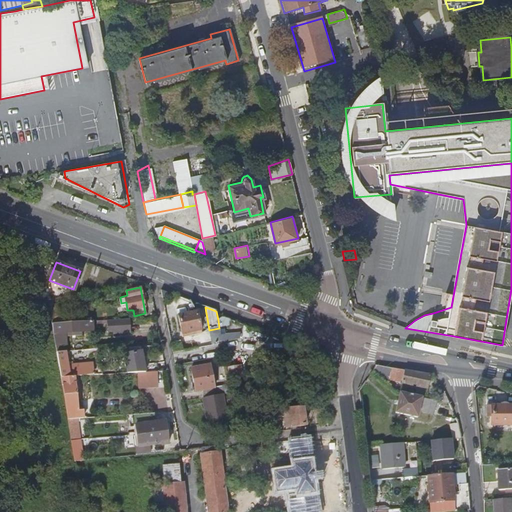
[(197,312),(178,316),(181,334),(200,331),(197,312)]
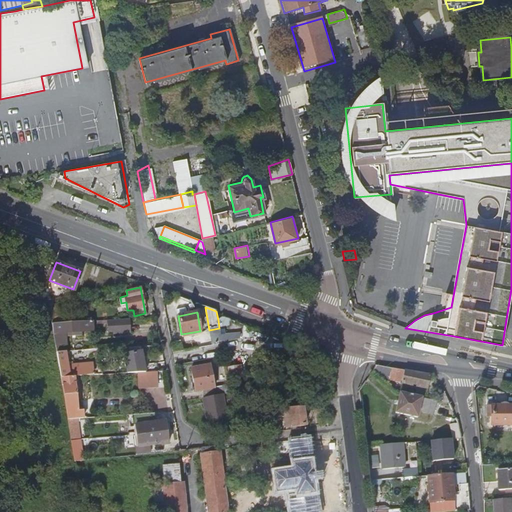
[(107,319),(108,332),(128,331),(128,318),(107,319)]
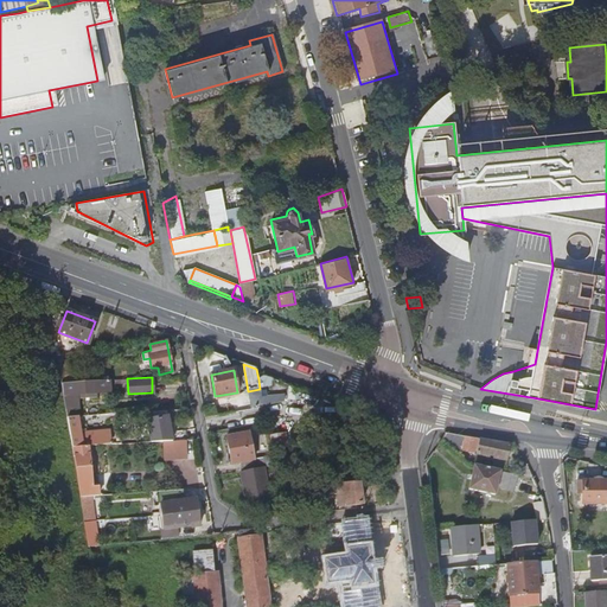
[(68,414),(75,414),(78,414),(77,404),(78,404),(78,394),(109,390),(108,379),(62,382),(68,414)]
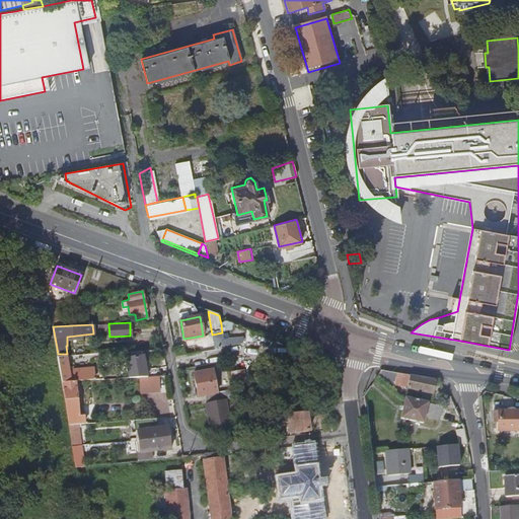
[(225,348),(223,336),(215,338),(217,350),(225,348)]
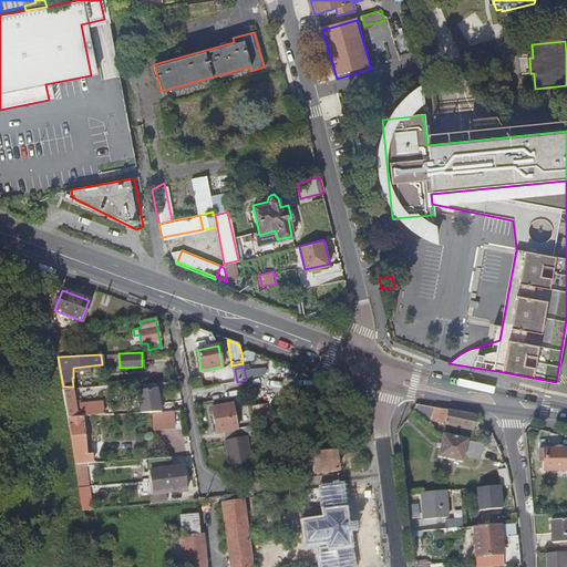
[(82,415),(95,414),(94,410),(103,409),(102,400),(80,402),(81,408),(76,408),(78,410),(74,410),(70,387),(63,387),(68,415),(82,415)]
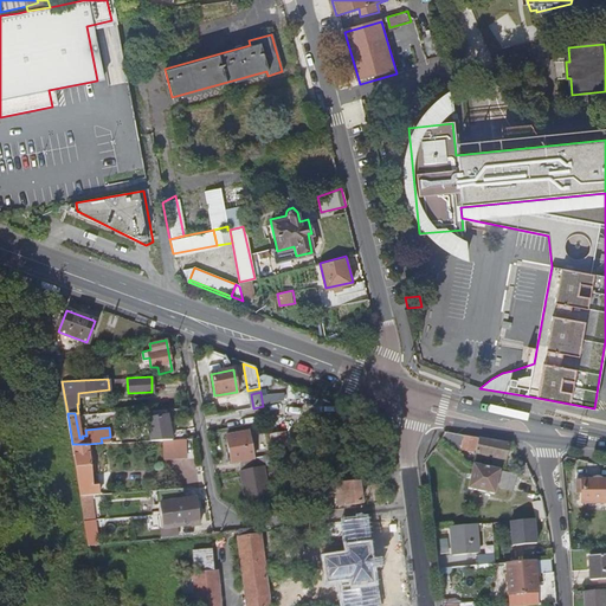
[(149,440),(169,439),(166,416),(147,419),(149,440)]
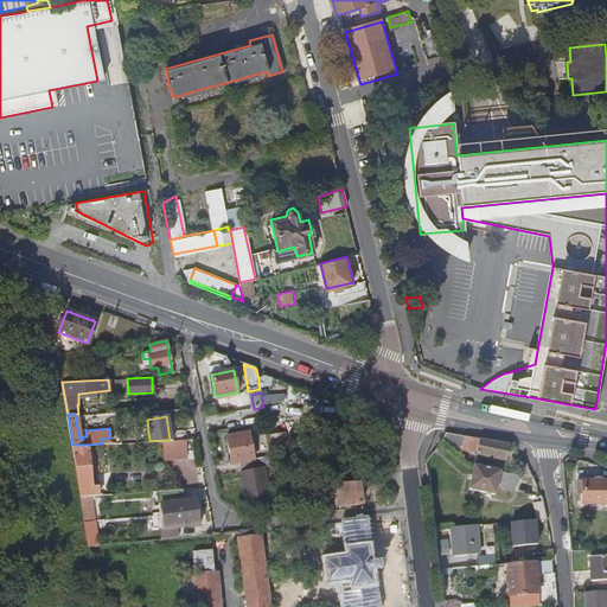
[(274,446),(288,445),(287,433),(273,434),(274,446)]
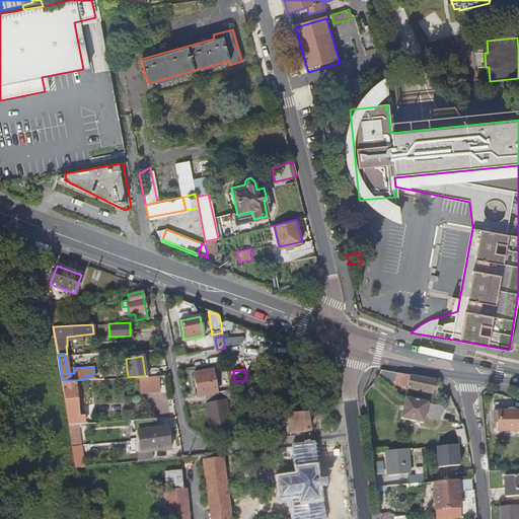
[(205,395),(206,402),(225,399),(224,392),(217,393),(213,371),(195,374),(198,396),(205,395)]
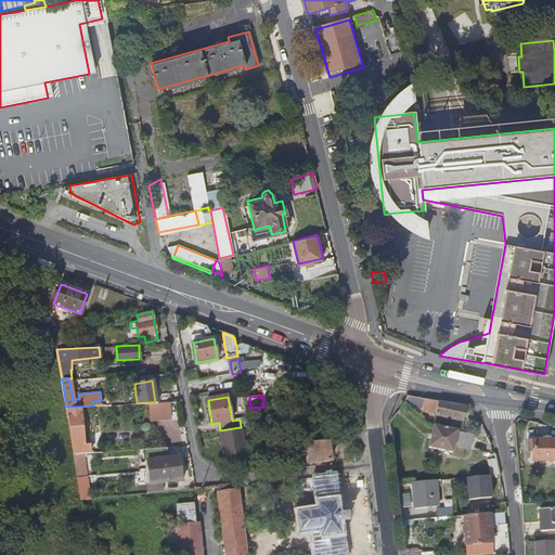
[(171,410),(170,401),(158,402),(158,411),(171,410)]
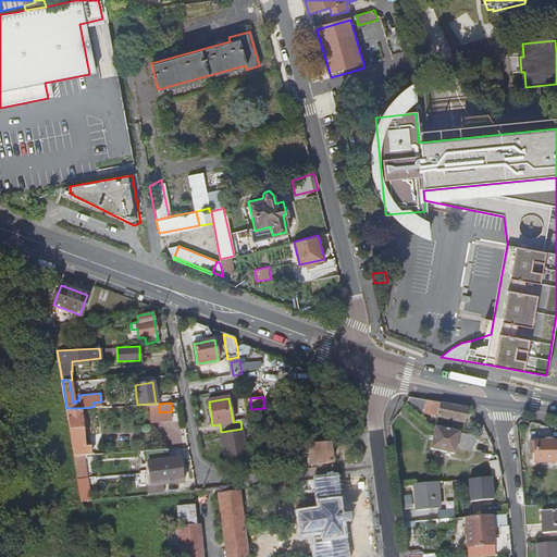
[(466,424),(468,408),(438,403),(436,419),(466,424)]
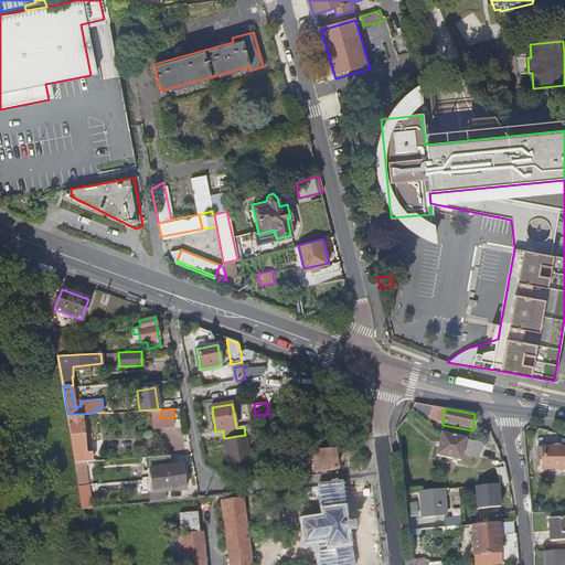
[(67,414),(75,460),(91,457),(89,452),(87,452),(81,422),(83,422),(82,414),(67,414)]
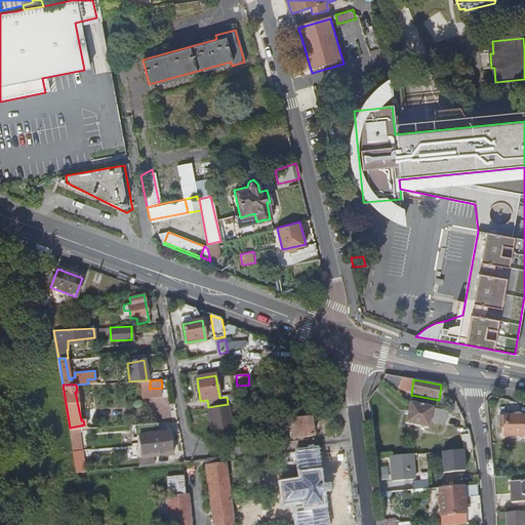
[(228,404),(207,407),(211,438),(232,435),(228,404)]
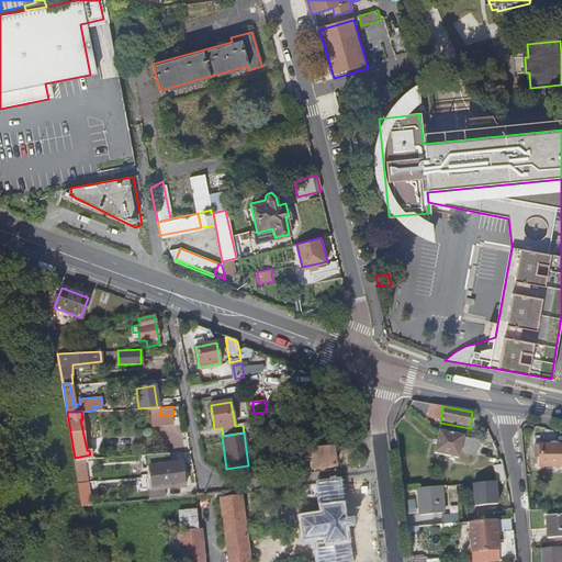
[(457,457),(461,437),(438,433),(435,453),(457,457)]
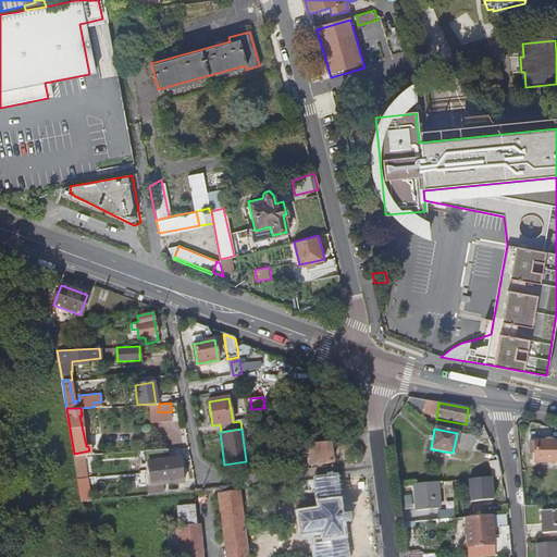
[(556,441),(534,442),(534,453),(534,461),(556,461),(556,441)]
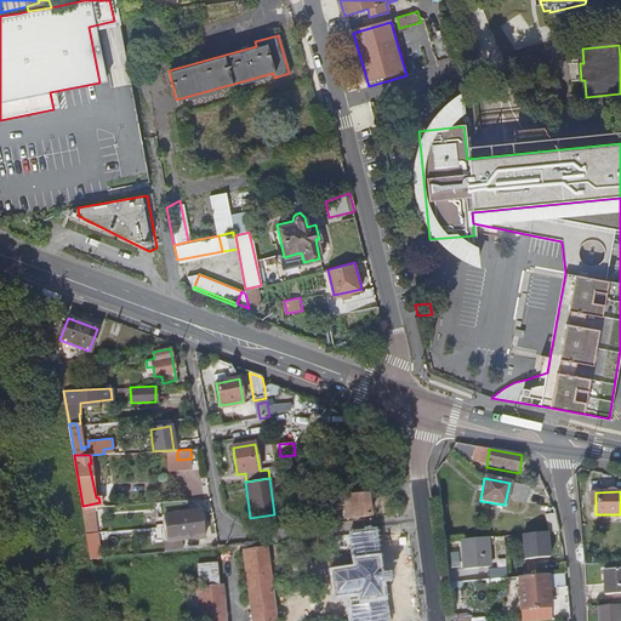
[(366,495),(345,496),(347,519),(370,517),(366,495)]
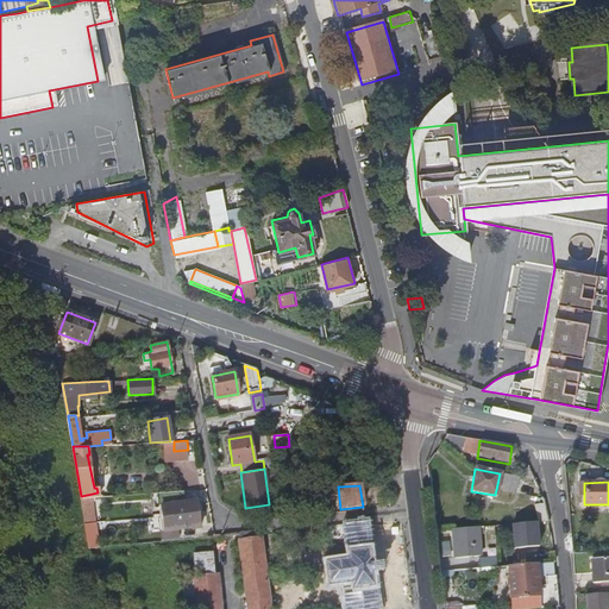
[(180,502),(179,491),(161,493),(161,504),(168,504),(170,531),(182,529),(182,528),(188,528),(188,531),(195,529),(194,503),(183,503),(183,502),(180,502)]
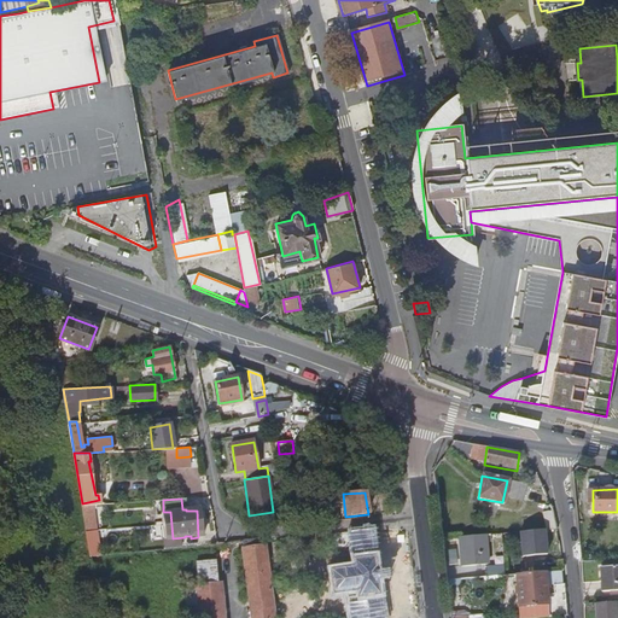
[(520,530),(522,555),(549,554),(548,529),(520,530)]
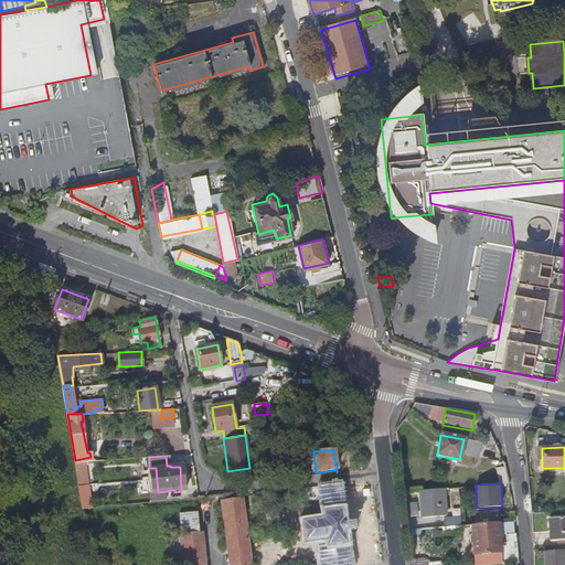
[(302,521),(277,524),(279,545),(304,542),(305,543),(327,540),(327,546),(318,547),(319,564),(349,564),(338,486),(302,489),(304,494),(321,493),(323,519),(302,521)]
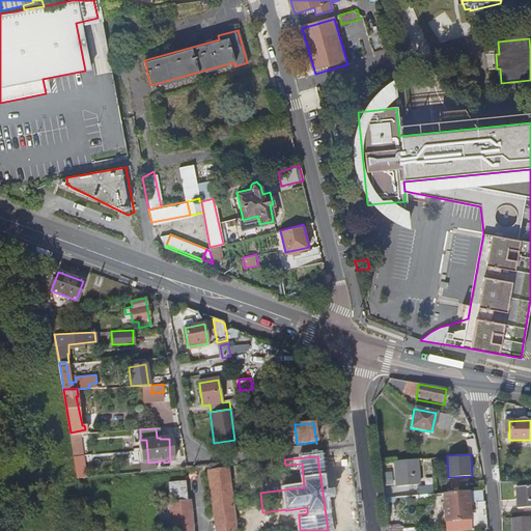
[(76,460),(78,474),(84,473),(81,459),(76,460)]
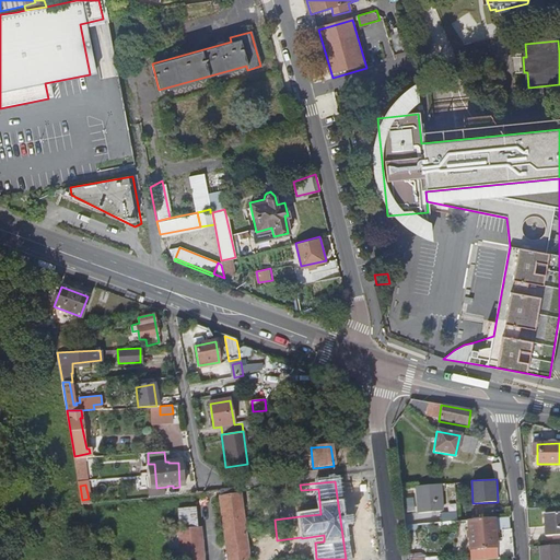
[(441,511),(440,485),(416,487),(418,513),(441,511)]
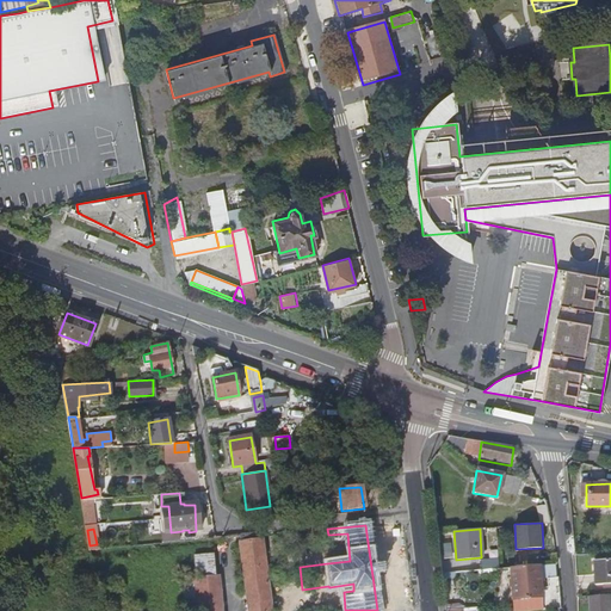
[(297,544),(295,532),(283,534),(284,545),(297,544)]
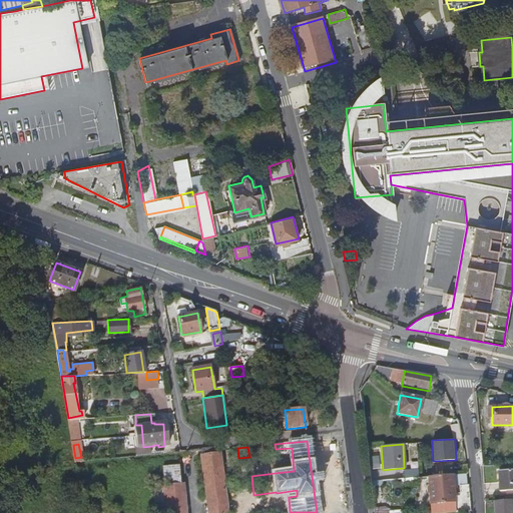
[(226,512),(219,448),(216,448),(202,449),(202,455),(201,455),(207,512),(226,512)]
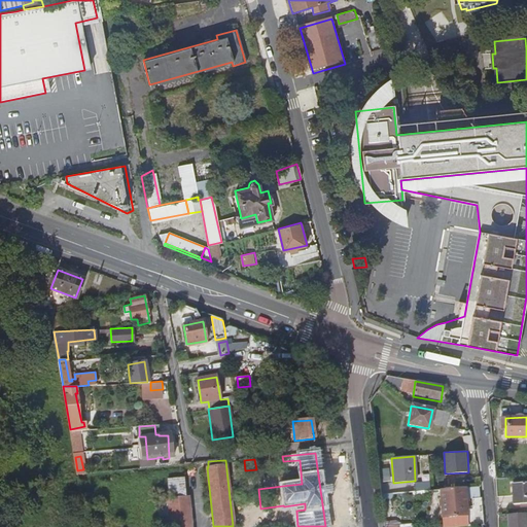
[(256,477),(258,489),(282,486),(281,473),(256,477)]
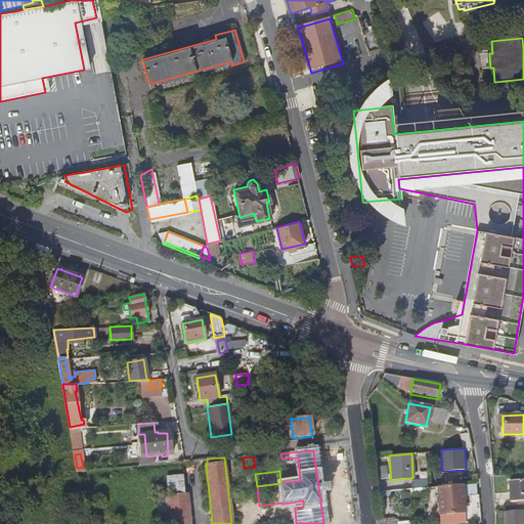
[(523,481),(510,482),(512,503),(523,500),(523,481)]
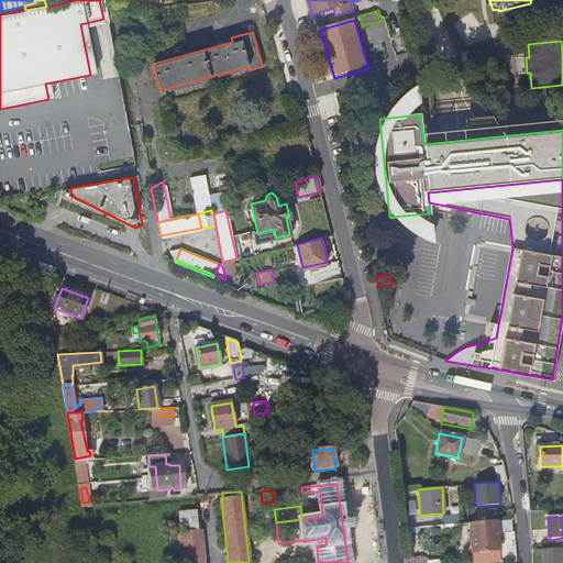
[(496,551),(495,522),(471,525),(472,553),(496,551)]
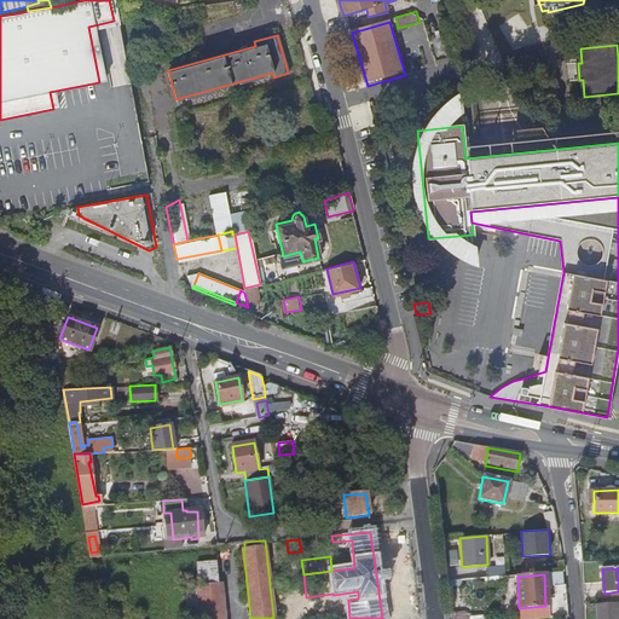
[(196,588),(198,618),(223,618),(219,584),(196,588)]
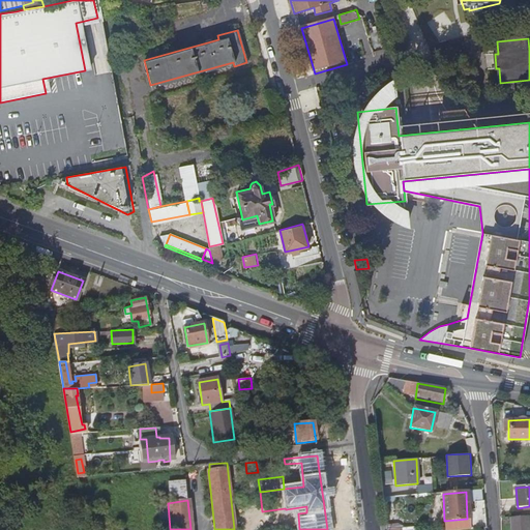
[(528,529),(528,520),(512,520),(512,529),(528,529)]
